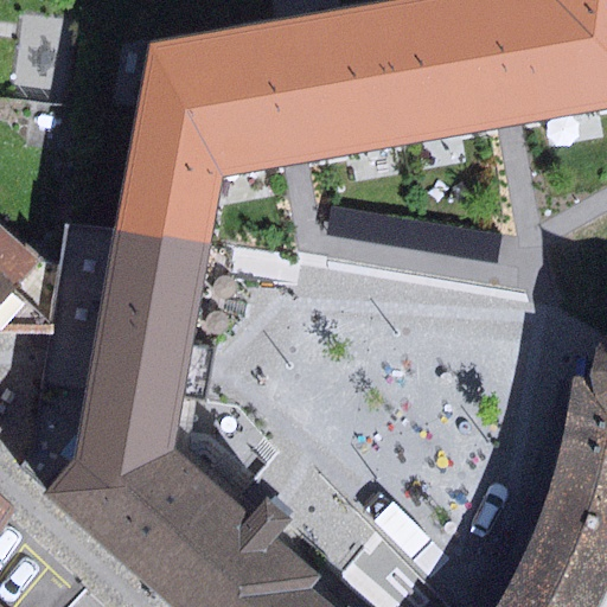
[(223,179),(606,108),(606,0),(390,0),(148,45),(114,230),(212,243),(223,179)]
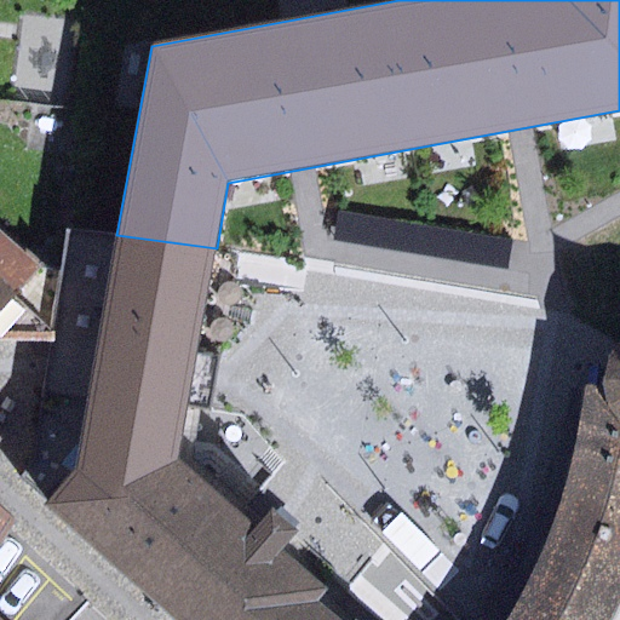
[(59,269),(42,268),(0,227),(0,343),(53,343),(59,269)]
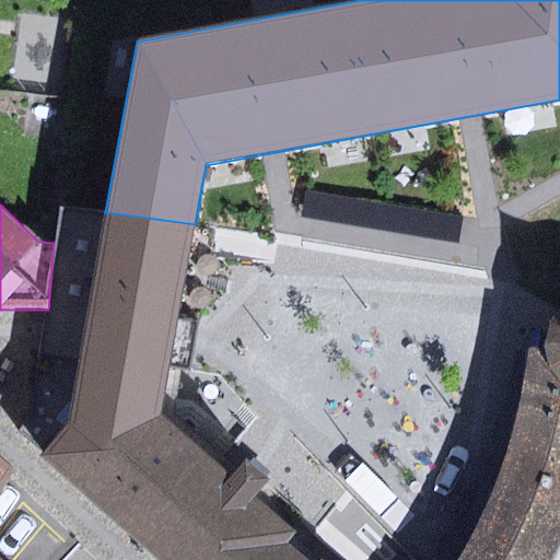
[(232,476),(165,418),(175,345),(196,224),(105,212),(59,206),(54,243),(48,310),(44,333),(25,432),(45,450),(39,456),(159,559),(272,559),(287,544),(296,534),(256,498),(270,481),(245,459),(232,476)]
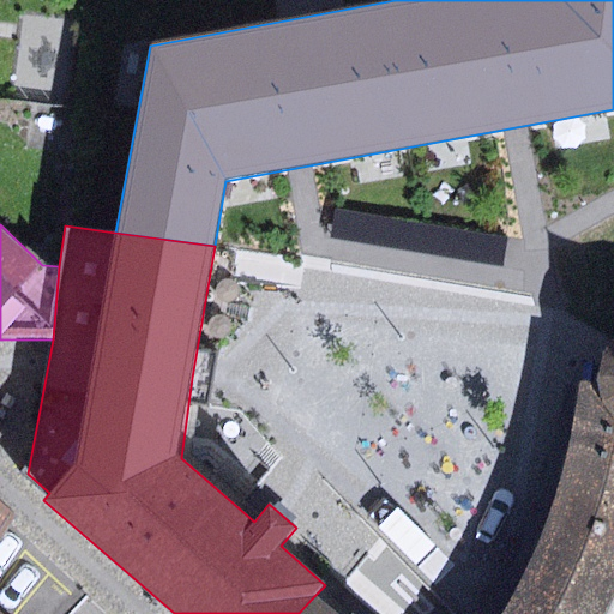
[(603,381),(607,401),(613,410),(613,348),(607,362),(603,381)]
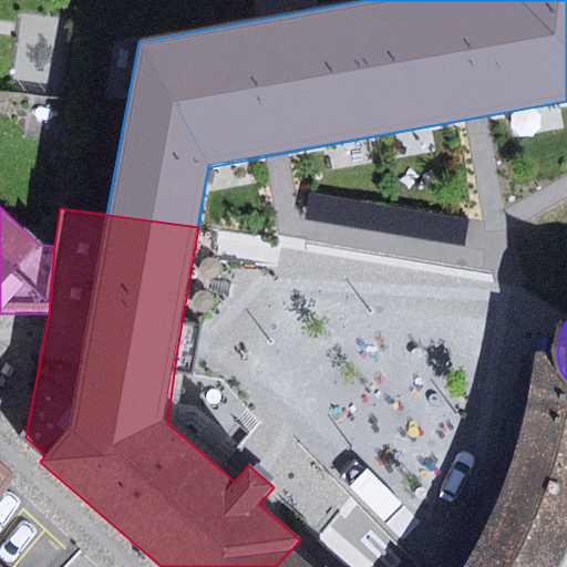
[(566,379),(560,370),(557,352),(534,358),(525,412),(514,457),(496,504),(474,553),(465,566),(560,566),(566,555),(566,379)]
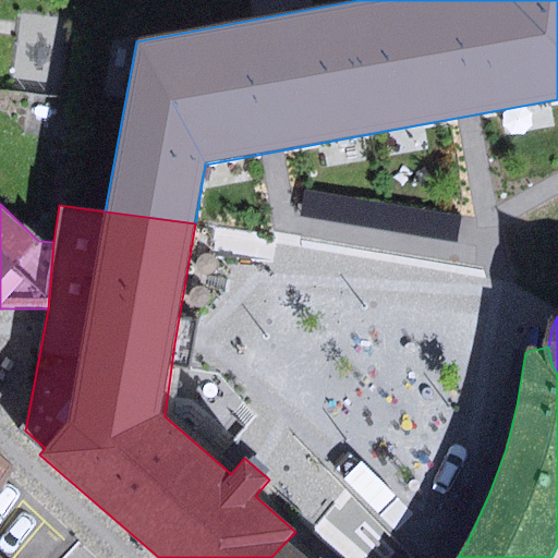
[(304,557),(286,542),(271,557),(304,557)]
